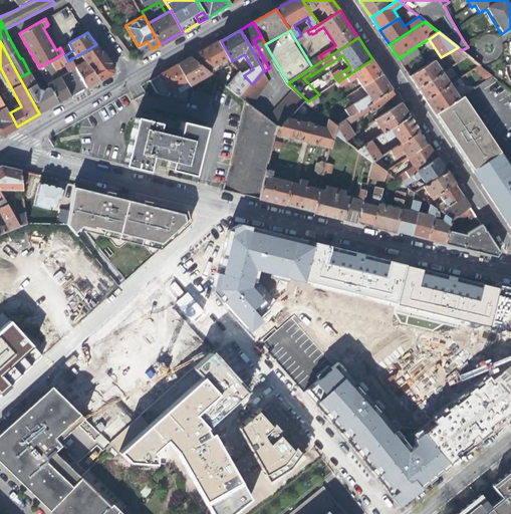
[(209,70),(231,58),(221,41),(211,46),(192,57),(209,70)]
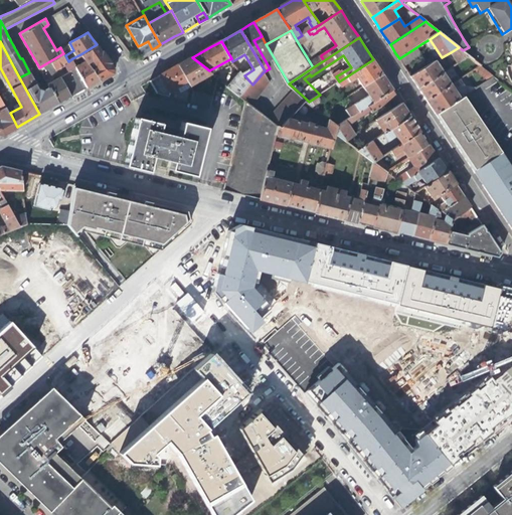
[(99,68),(94,71),(100,79),(109,74),(113,72),(114,67),(106,57),(97,44),(80,54),(83,58),(87,62),(92,58),(99,68)]
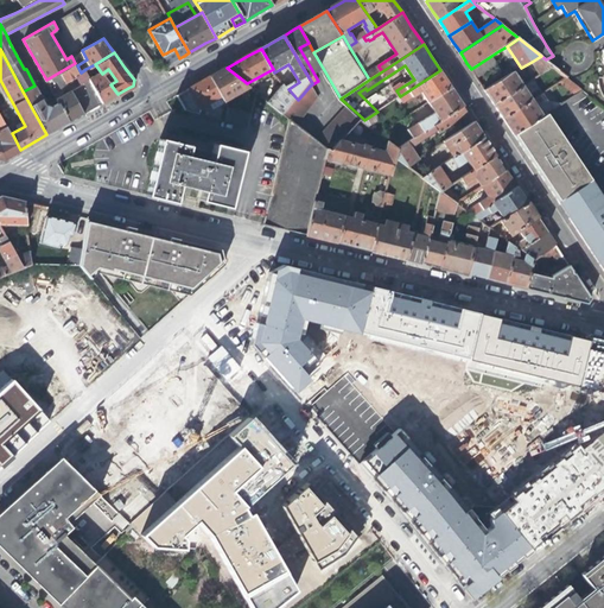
[(496,64),(491,56),(471,69),(476,76),(496,64)]
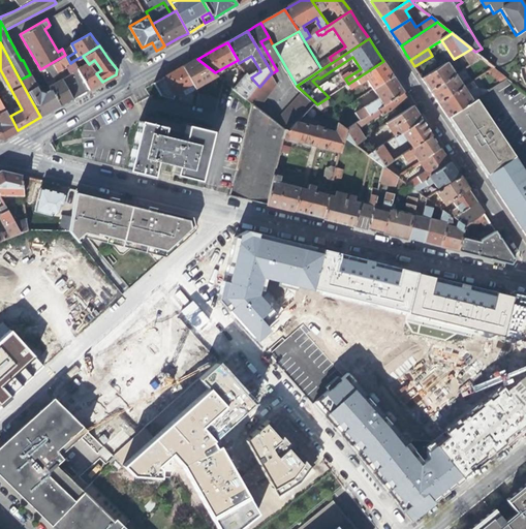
[(459,73),(484,58),(475,52),(471,49),(463,54),(469,62),(457,70),(459,73)]
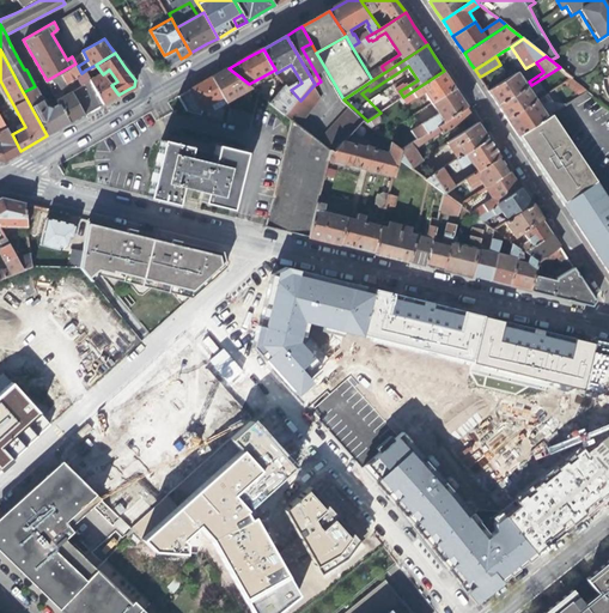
[(81,83),(71,89),(85,114),(97,108),(104,103),(90,77),(86,70),(81,73),(78,66),(75,64),(61,72),(67,83),(78,77),(81,83)]
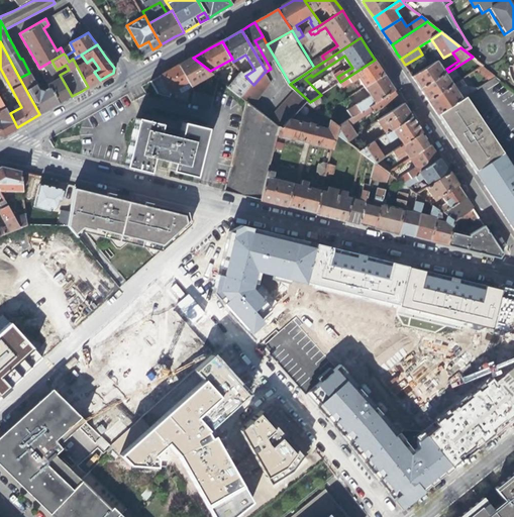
[(322,57),(311,63),(314,68),(325,61),(322,57)]
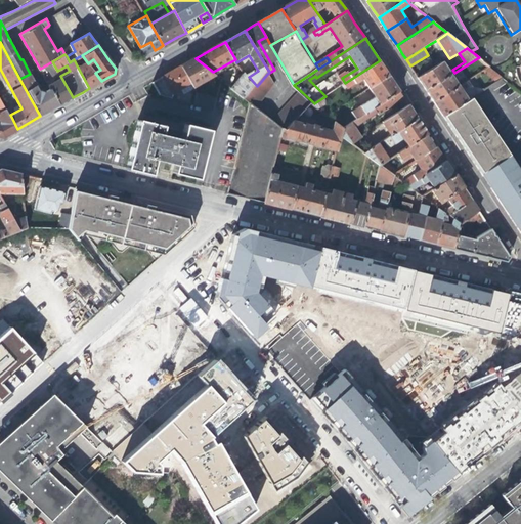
[(216,75),(213,72),(196,58),(189,61),(180,68),(193,87),(216,75)]
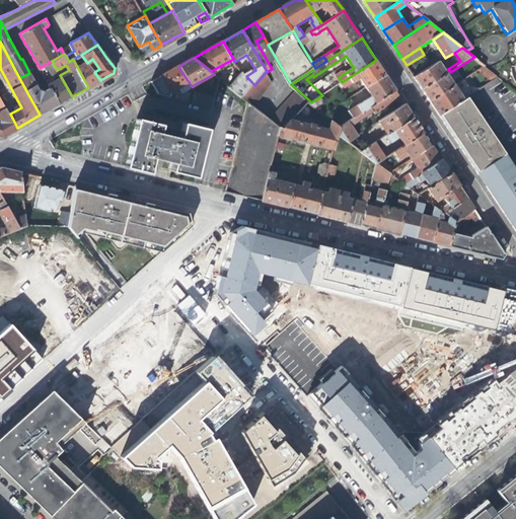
[(84,59),(76,65),(88,87),(94,83),(100,80),(94,72),(87,63),(84,59)]
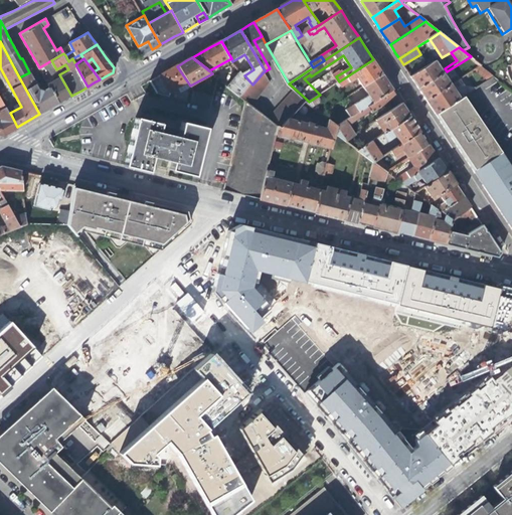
[(358,77),(364,88),(383,74),(378,66),(373,59),(339,81),(343,88),(358,77)]
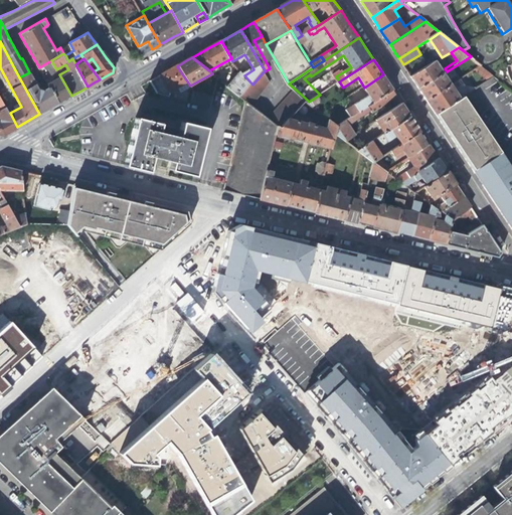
[(48,83),(50,88),(59,103),(66,99),(71,96),(59,74),(56,69),(51,60),(39,67),(40,69),(44,67),(45,69),(48,67),(54,79),(48,83)]
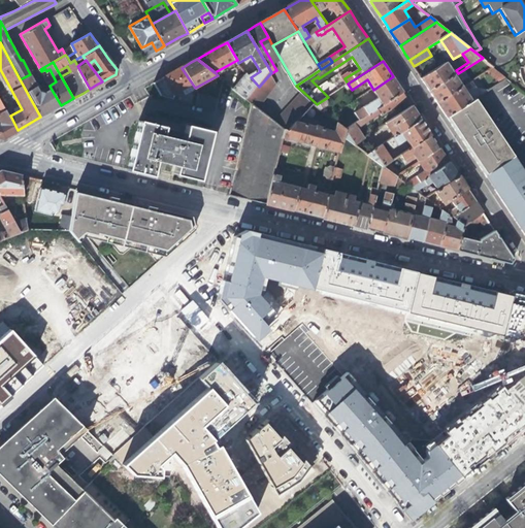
[(456,75),(448,62),(441,66),(421,78),(426,86),(430,92),(456,75)]
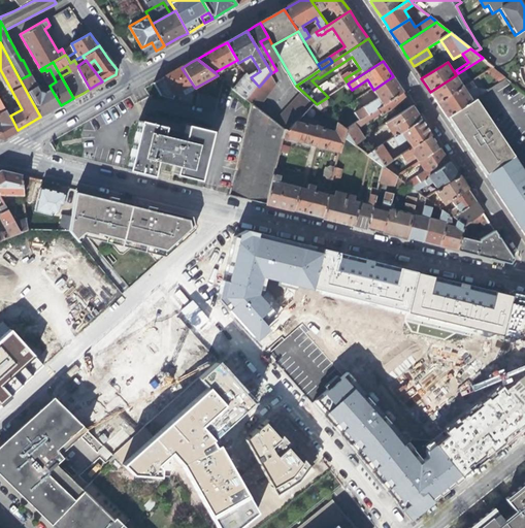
[(187,93),(195,88),(182,68),(169,75),(156,83),(163,96),(168,97),(184,89),(187,93)]
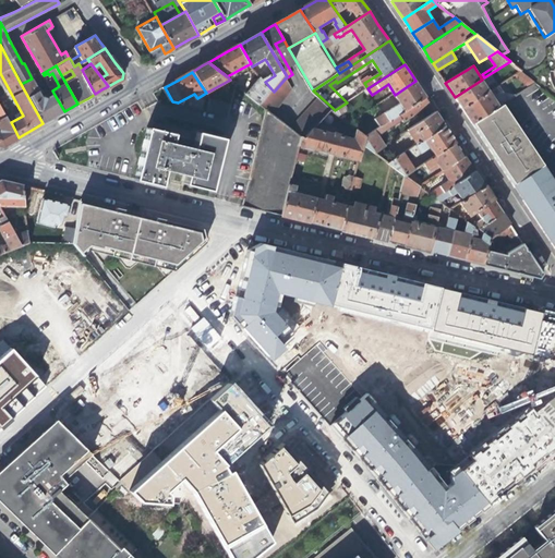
[(274,92),(262,105),(267,109),(274,114),(294,91),(287,77),(287,76),(274,92)]
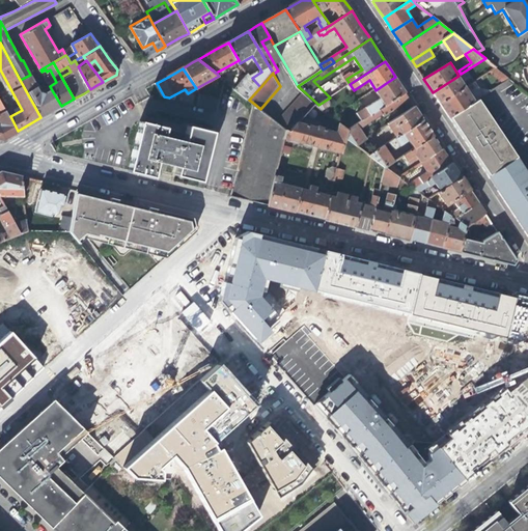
[(40,91),(30,75),(20,80),(40,117),(55,109),(61,106),(52,90),(47,92),(40,91)]
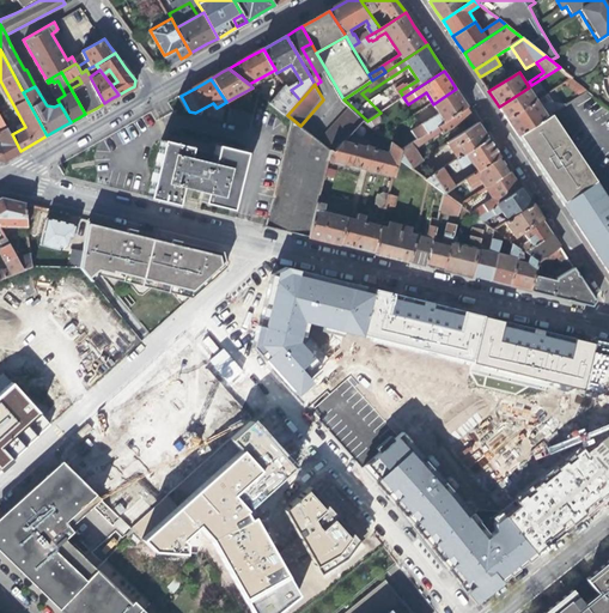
[(287,115),(300,101),(291,90),(288,87),(272,103),(287,115)]
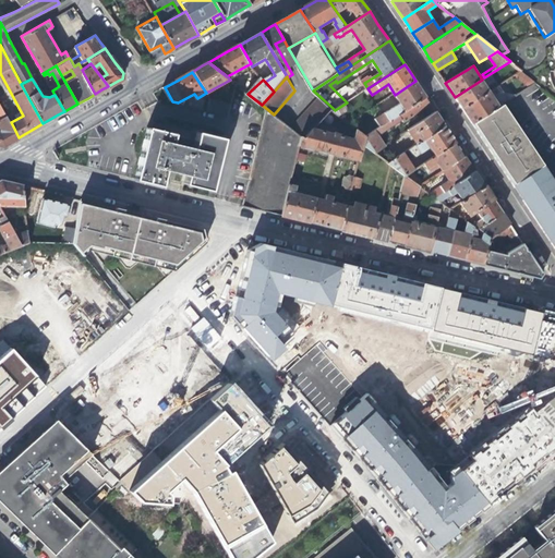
[(491,92),(482,80),(455,97),(459,102),(463,109),(491,92)]
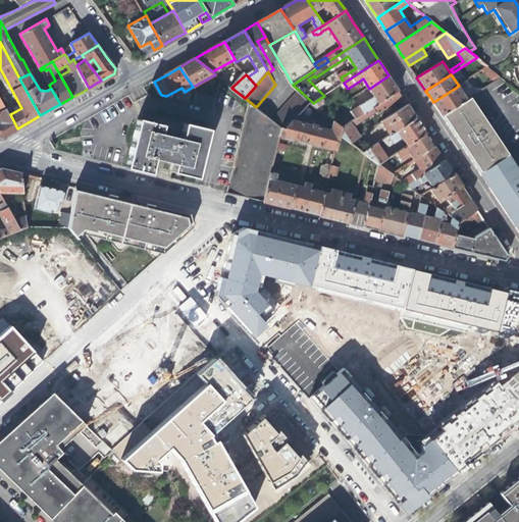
[(375,97),(335,123),(342,128),(399,91),(394,82),(388,75),(369,89),(375,97)]
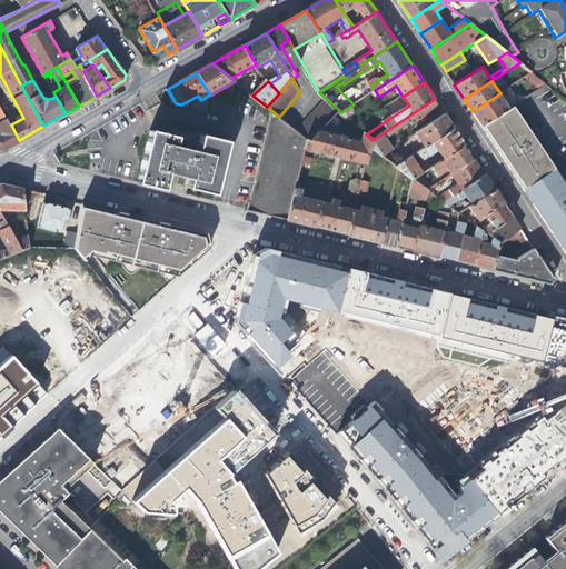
[(506,102),(500,93),(473,111),(477,119),(483,127),(503,112),(512,107),(514,106),(518,102),(516,100),(514,101),(512,99),(506,102)]
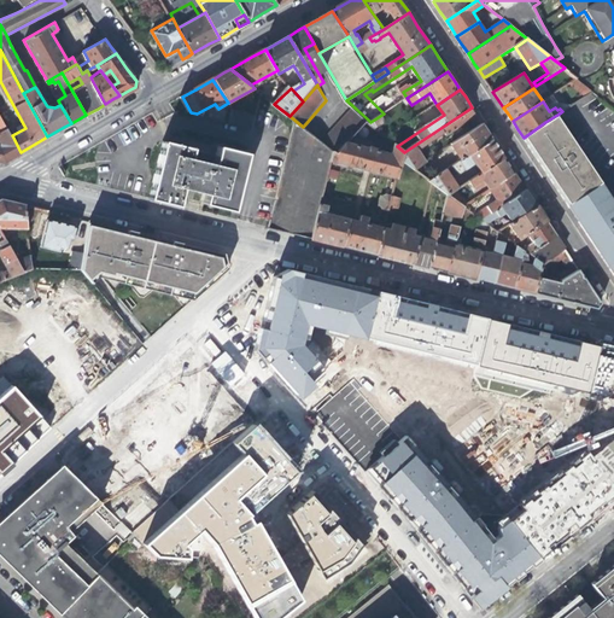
[(478,116),(472,108),(404,152),(402,162),(414,170),(428,161),(421,150),(436,140),(446,132),(449,134),(478,116)]
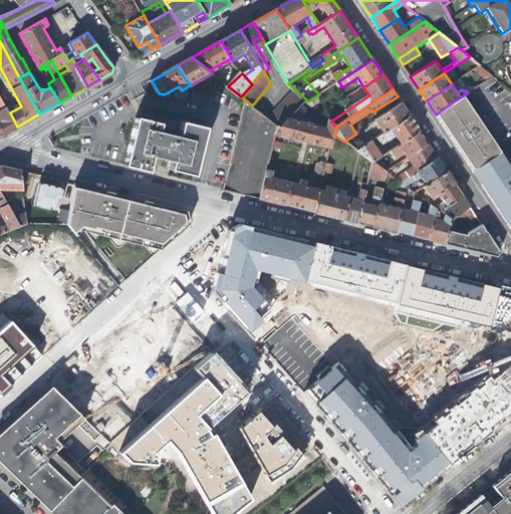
[(296,90),(270,118),(278,125),(280,129),(290,117),(306,99),(296,90)]
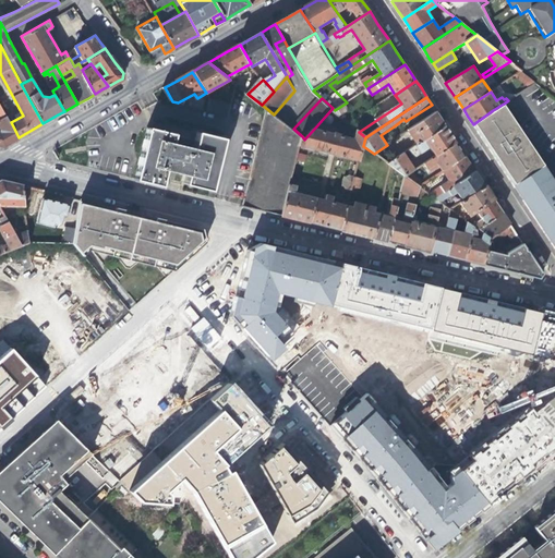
[(210,100),(208,111),(229,117),(232,105),(210,100)]
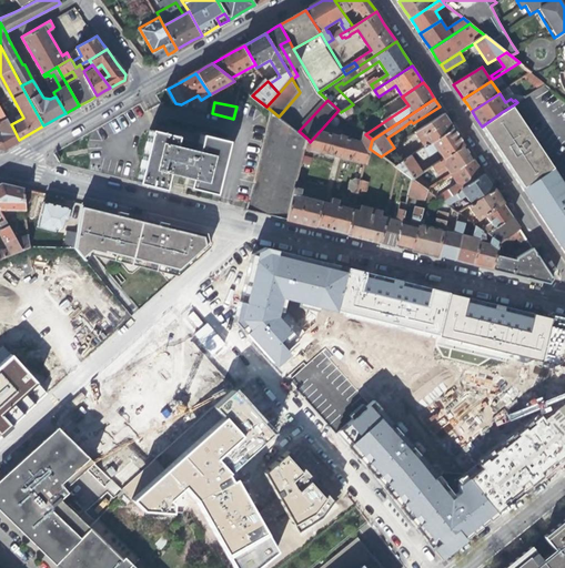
[(357,111),(353,104),(341,112),(347,118),(357,111)]
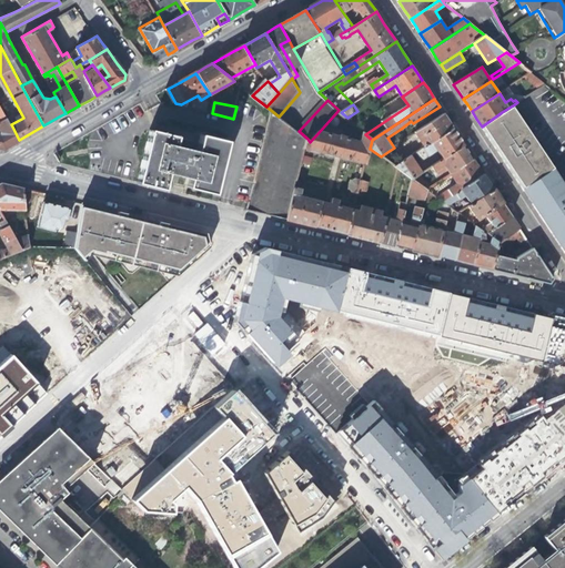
[(502,112),(482,127),(485,132),(501,155),(524,191),(551,173),(555,170),(536,141),(531,132),(518,113),(516,111),(513,105),(511,107),(502,112)]
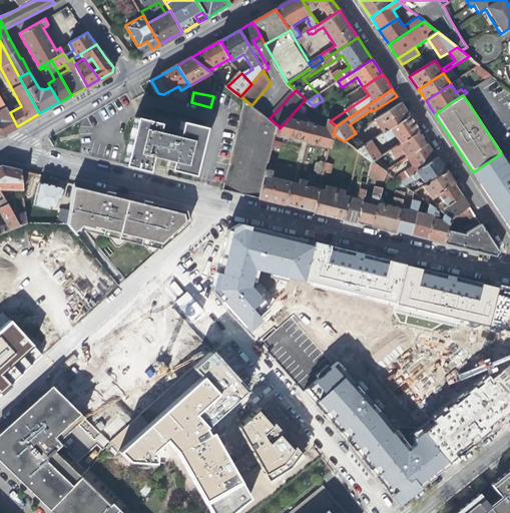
[(243,194),(260,198),(269,161),(276,134),(278,125),(270,118),(251,105),(245,100),(224,189),(243,194)]
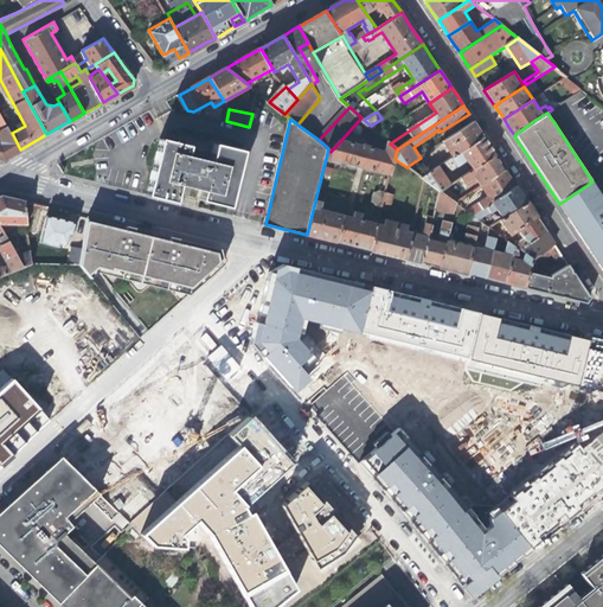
[(442,158),(446,163),(486,138),(480,129),(475,122),(446,141),(451,152),(442,158)]
